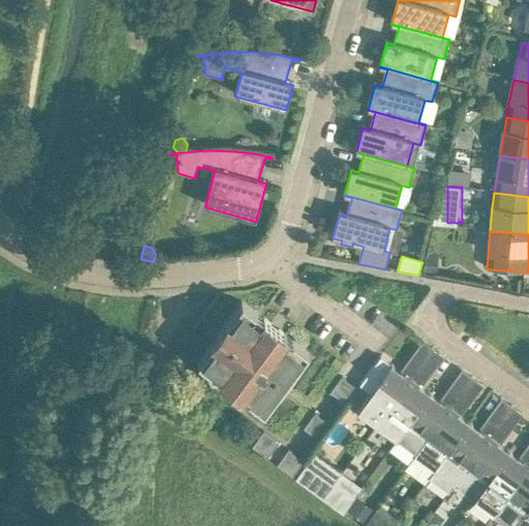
[(309,353),(271,325),(242,303),(198,363),(264,413),(309,353)]
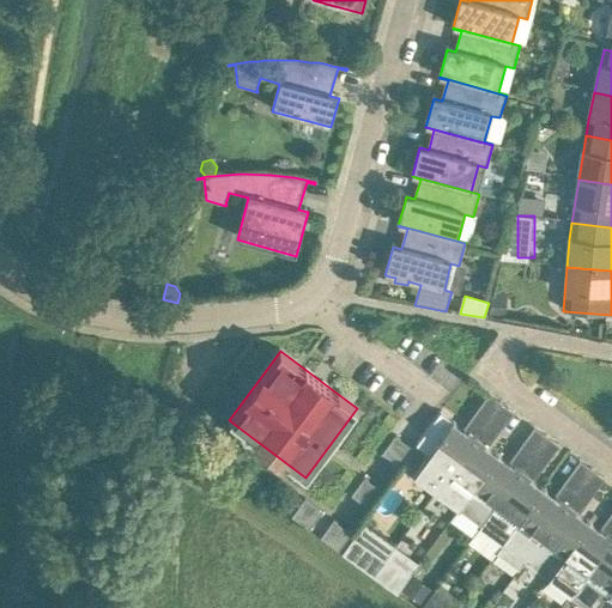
[(429,455),(412,478),(436,494),(488,425),(477,417),(465,432),(441,414),(417,447),(429,455)]
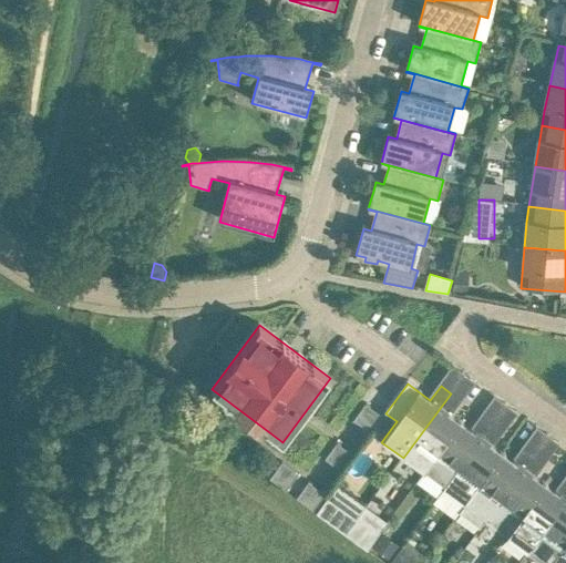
[(461,400),(451,393),(403,458),(424,473),(462,422),(451,415),(461,400)]
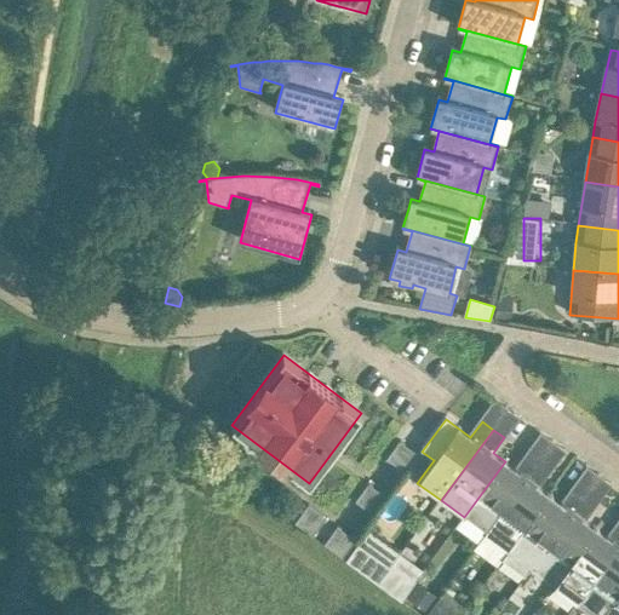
[(387,461),(405,475),(418,457),(400,443),(387,461)]
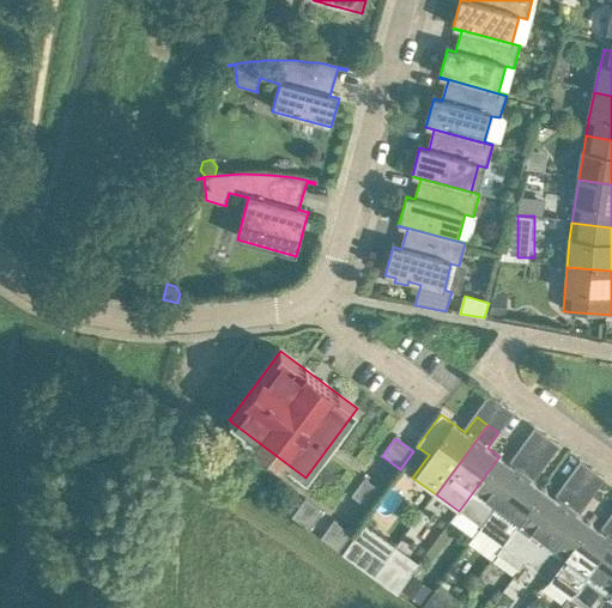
[(510,466),(500,456),(459,511),(482,528),(533,457),(522,450),(510,466)]
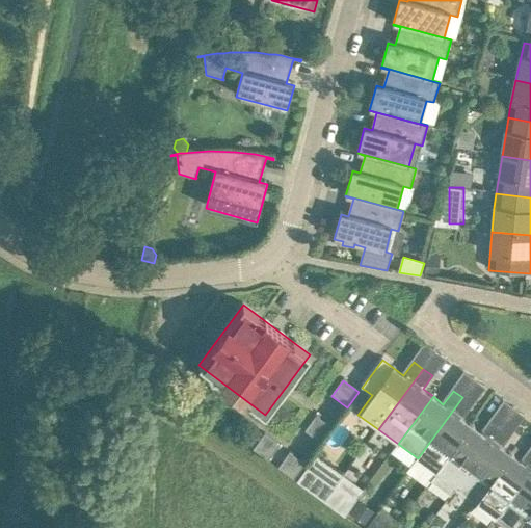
[(472,404),(462,397),(418,458),(417,460),(436,475),(473,425),(462,418),(472,404)]
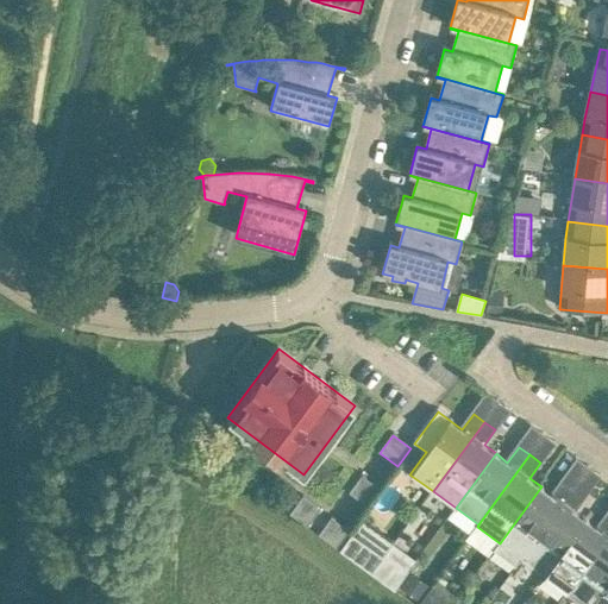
[(349,495),(367,508),(380,490),(362,477),(349,495)]
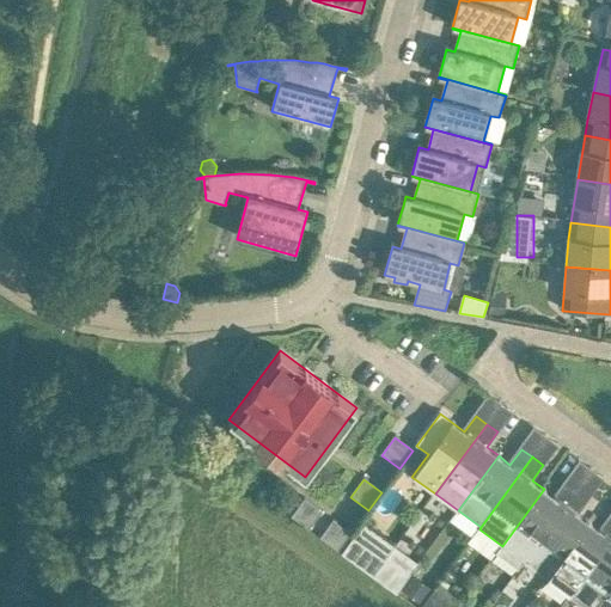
[(544,489),(502,546),(495,556),(518,572),(524,565),(578,490),(567,483),(556,498),(544,489)]
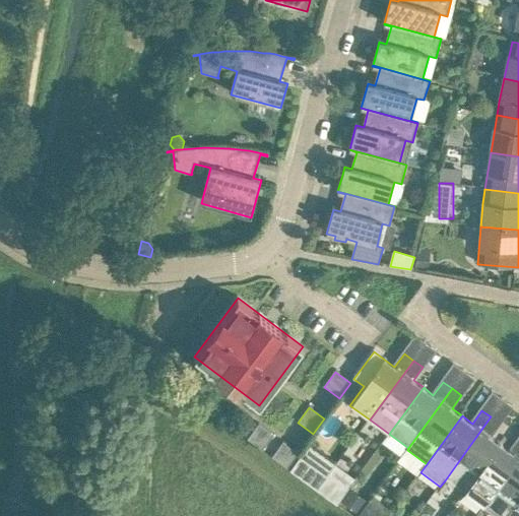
[(500,424),(491,416),(445,480),(464,494),(501,444),(491,437),(500,424)]
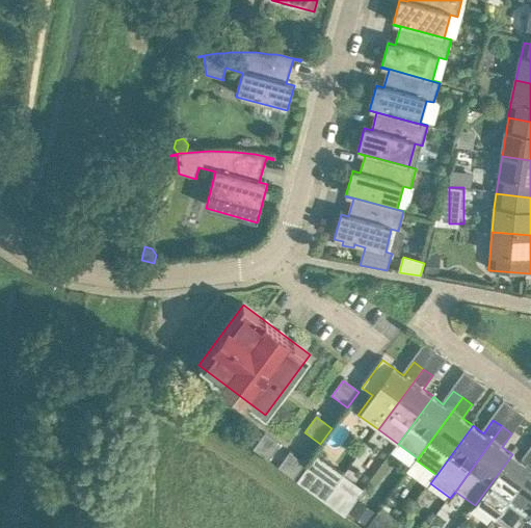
[(253,450),(269,462),(281,447),(265,436),(253,450)]
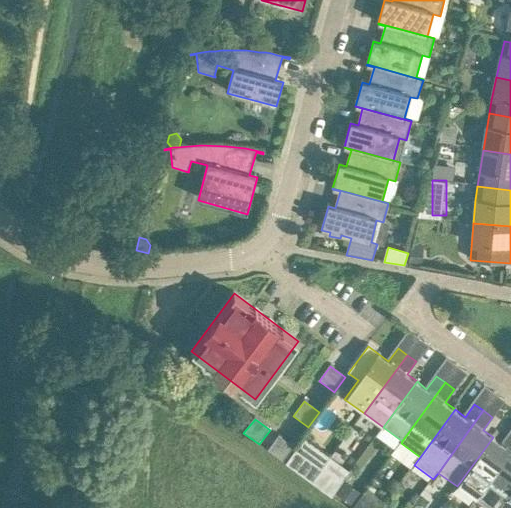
[(510,433),(503,444),(493,437),(457,486),(476,500),(490,480),(510,451),(510,433)]
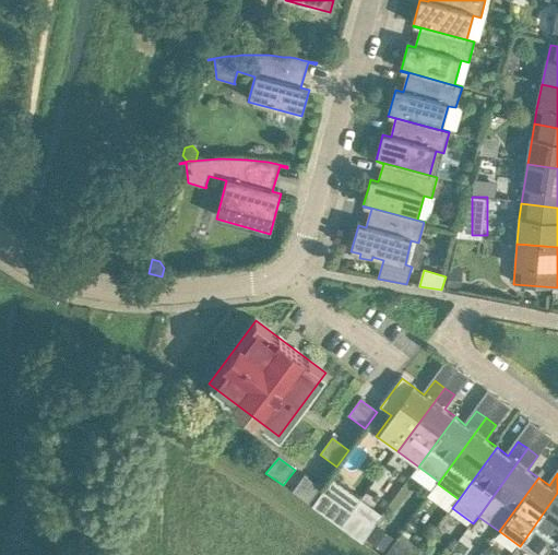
[(293,493),(309,505),(321,488),(305,476),(293,493)]
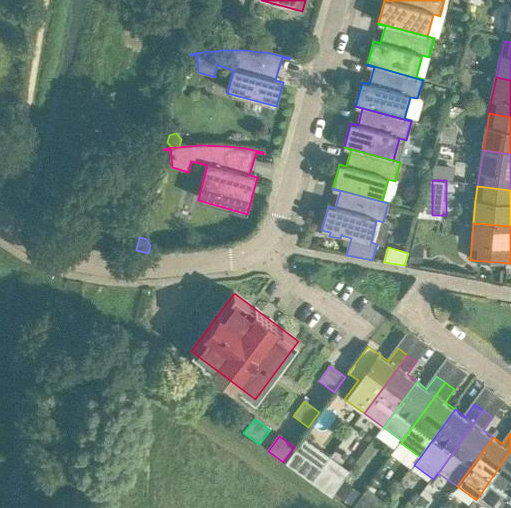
[(295,451),(286,464),(312,483),(322,470),(295,451)]
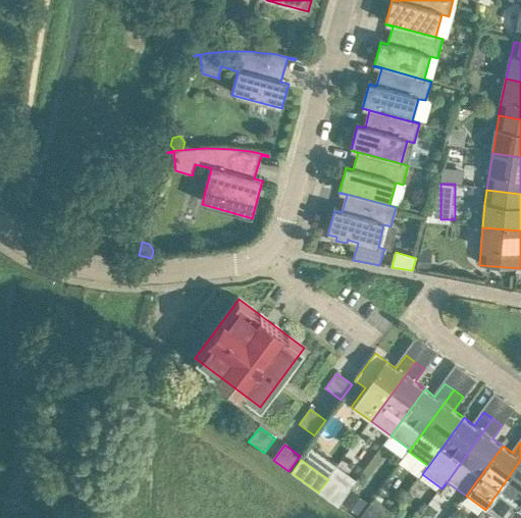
[(510,517),(520,502),(520,460),(500,489),(485,510),(496,517),(510,517)]
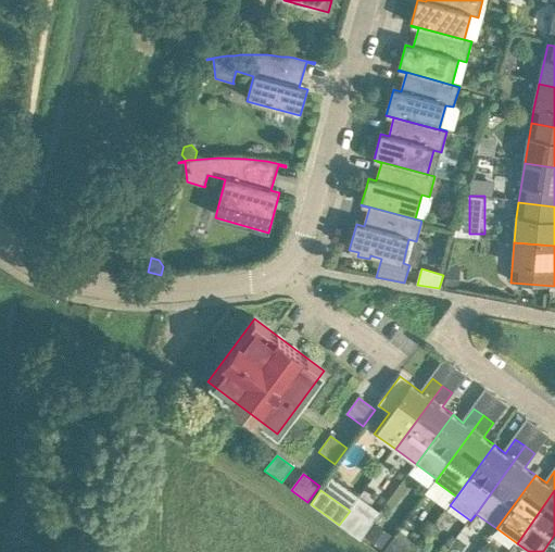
[(350,511),(339,525),(361,541),(374,523),(353,507),(350,511)]
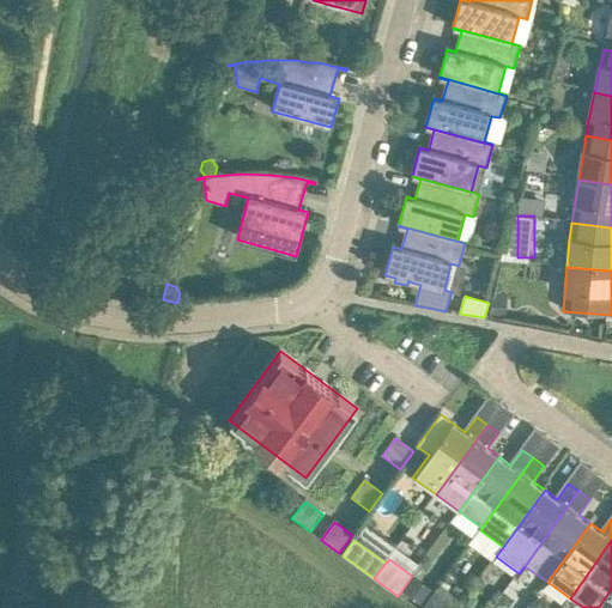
[(418,602),(428,588),(413,579),(405,594),(418,602)]
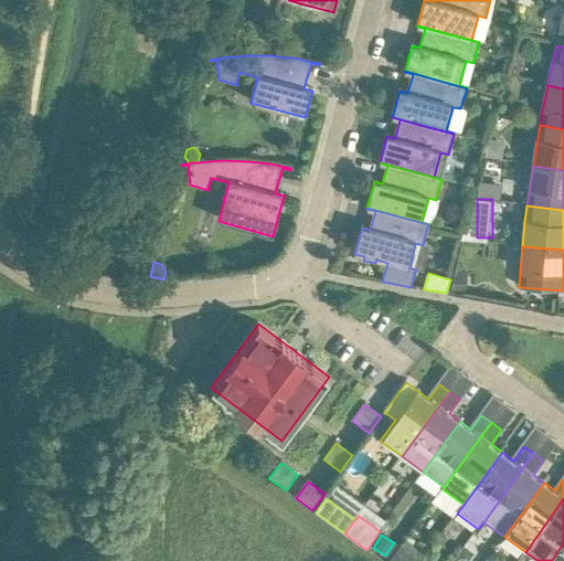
[(563,543),(552,560),(563,560),(563,543)]
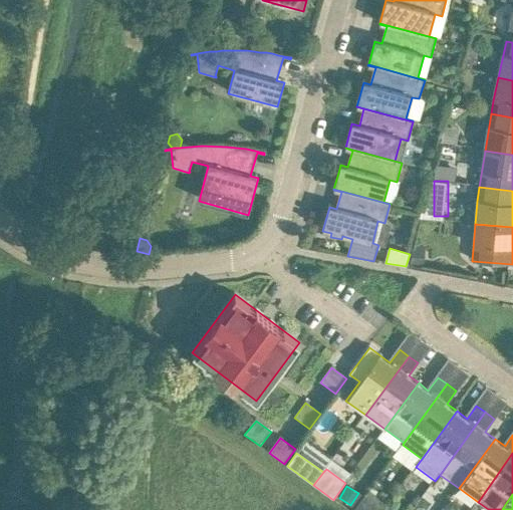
[(376,509),(362,499),(355,509),(376,509)]
